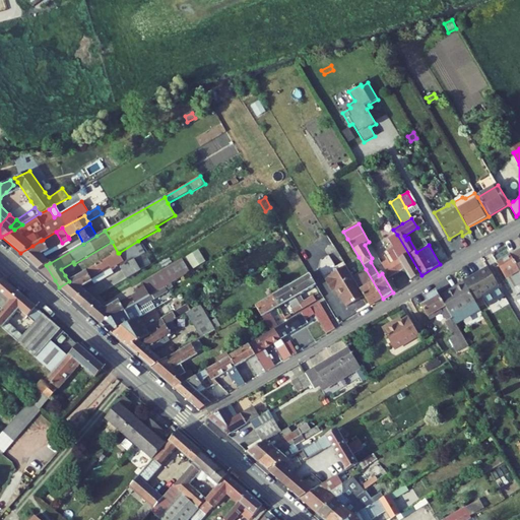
[(58,246),(62,243),(56,232),(43,240),(41,241),(33,246),(20,253),(34,265),(39,269),(46,265),(50,263),(44,258),(41,256),(58,247),(58,246)]
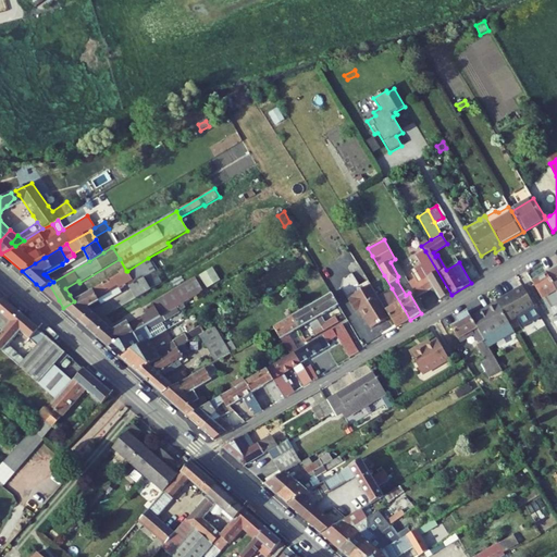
[(441,301),(452,295),(425,251),(417,257),(422,265),(411,272),(416,279),(409,283),(418,298),(433,288),(441,301)]
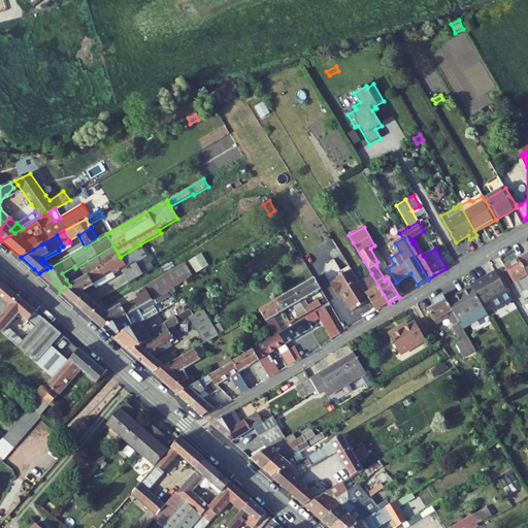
[(358,264),(364,261),(353,242),(348,245),(358,264)]
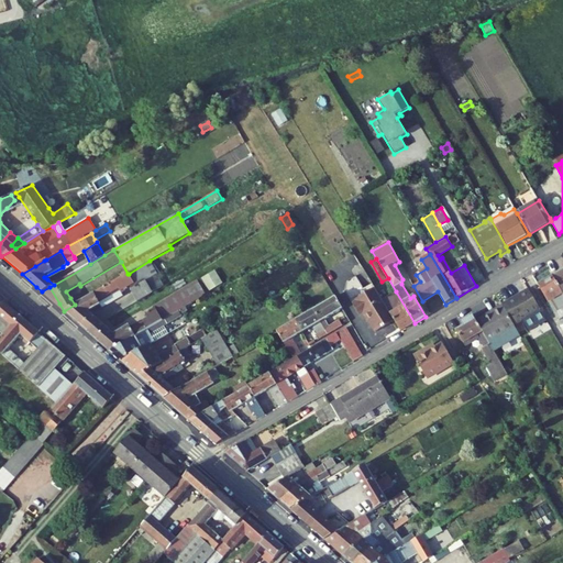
[(146,282),(158,275),(150,261),(129,274),(136,287),(146,282)]
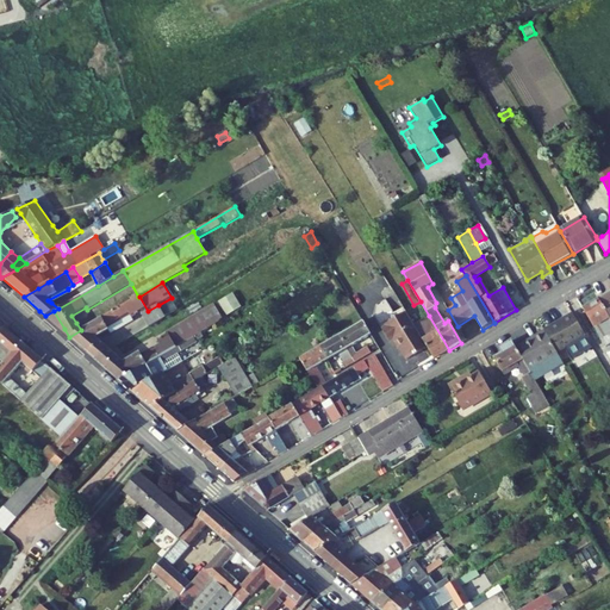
[(609,292),(598,299),(609,318),(609,292)]
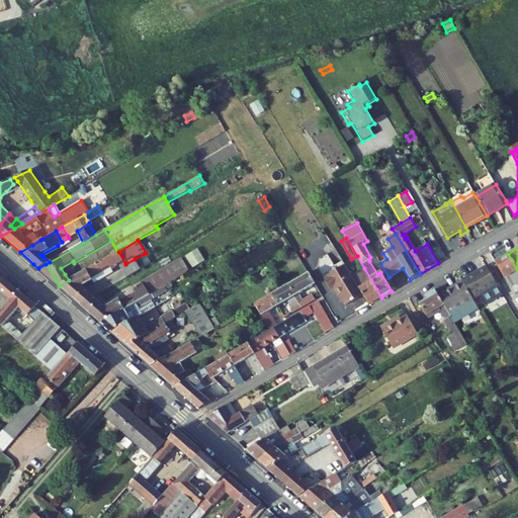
[(126,277),(141,269),(135,259),(125,264),(118,252),(117,252),(69,280),(59,286),(81,306),(93,296),(81,287),(93,281),(91,277),(110,266),(112,270),(119,265),(126,277)]
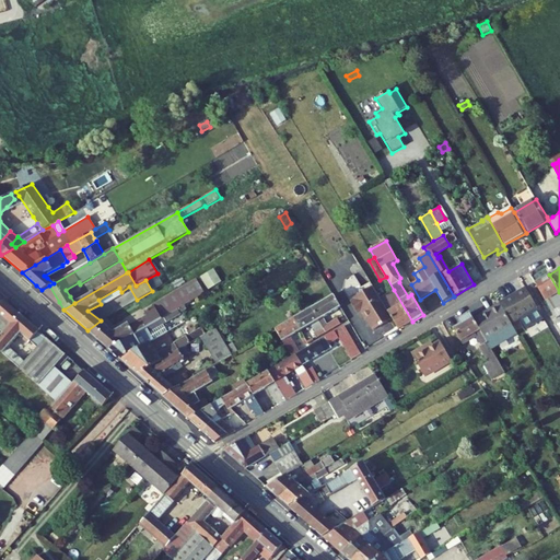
[(559,292),(549,275),(535,283),(556,318),(559,315),(559,292)]
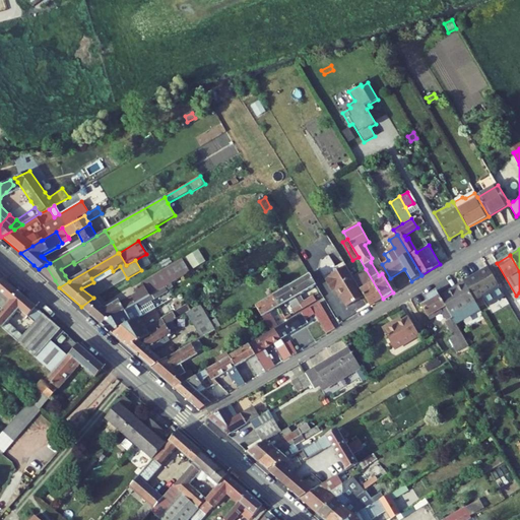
[(190,272),(193,271),(186,258),(183,260),(190,272)]
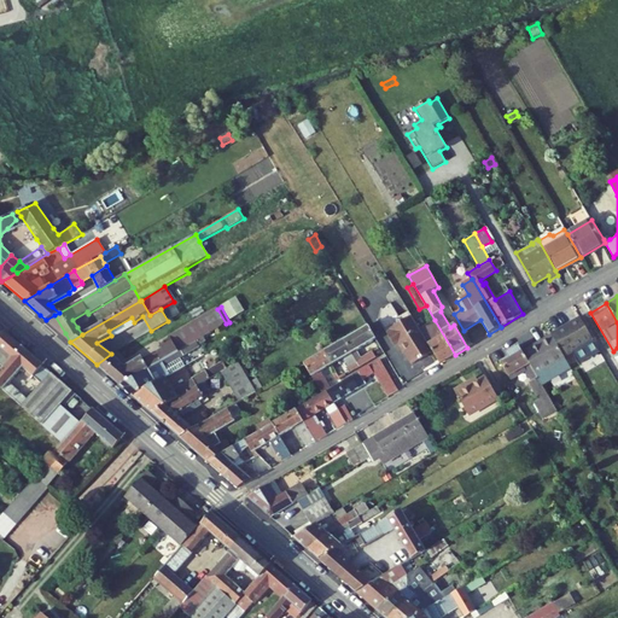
[(141,357),(126,367),(111,354),(97,365),(121,386),(196,342),(203,337),(226,324),(217,309),(169,337),(170,339),(159,345),(162,349),(143,360),(141,357)]
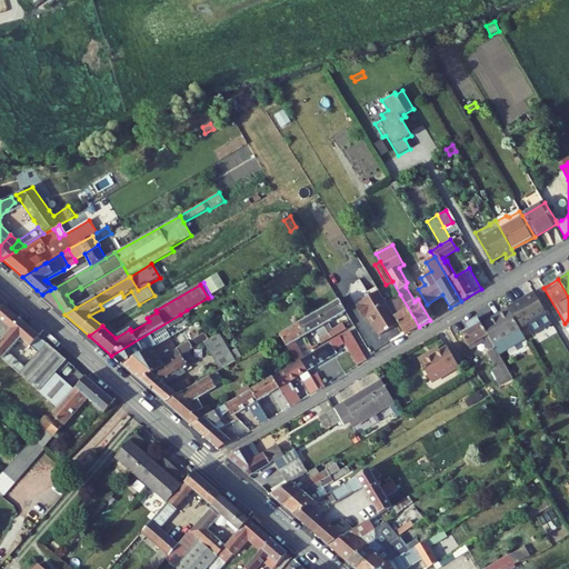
[(376,286),(368,291),(370,296),(378,291),(376,286)]
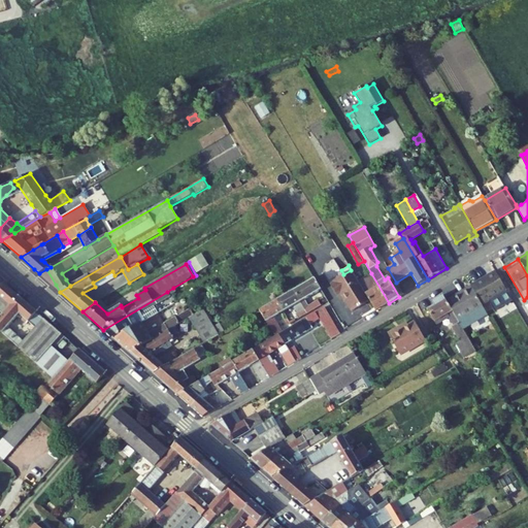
[(353,311),(370,301),(358,281),(351,270),(343,274),(338,277),(340,281),(336,283),(331,286),(337,295),(339,294),(341,293),(347,300),(353,311)]
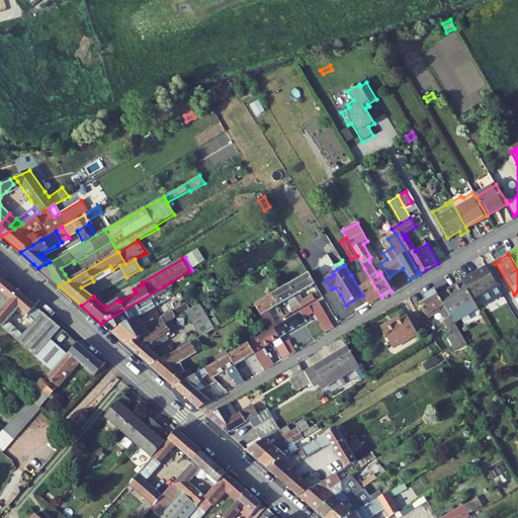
[(94,283),(113,272),(112,270),(110,266),(91,277),(93,281),(94,283)]
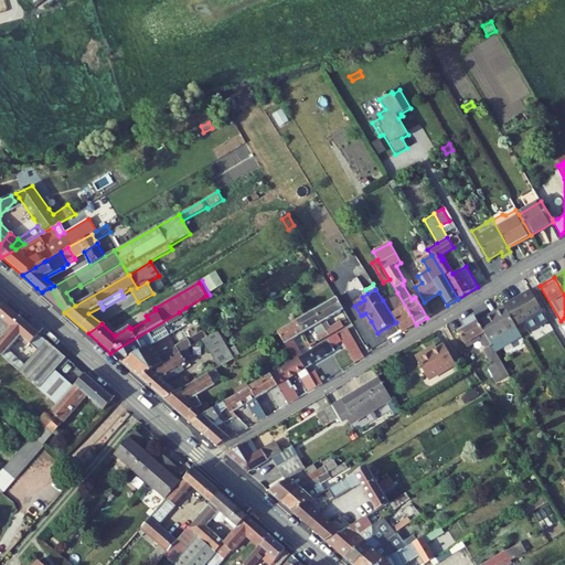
[(504,306),(505,309),(515,327),(542,310),(531,290),(504,306)]
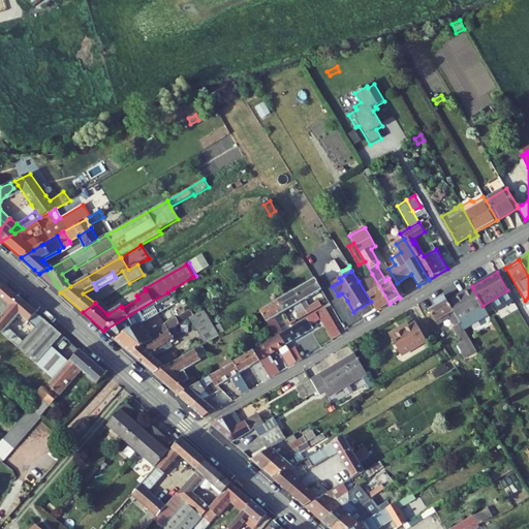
[(377,312),(390,304),(372,274),(359,281),(371,302),(377,312)]
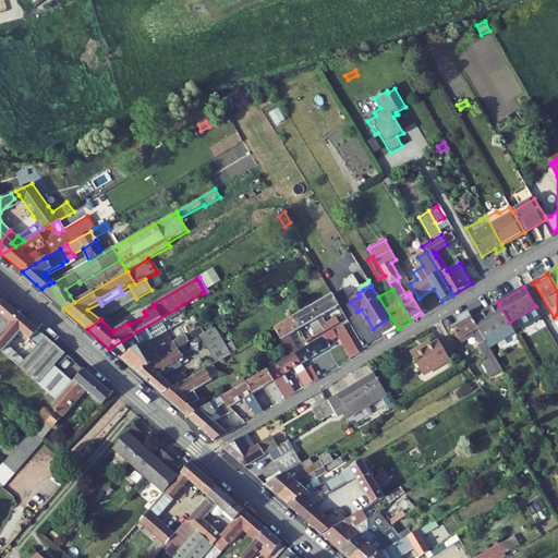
[(322,317),(340,306),(332,294),(311,307),(325,332),(340,323),(337,318),(326,325),(322,317)]
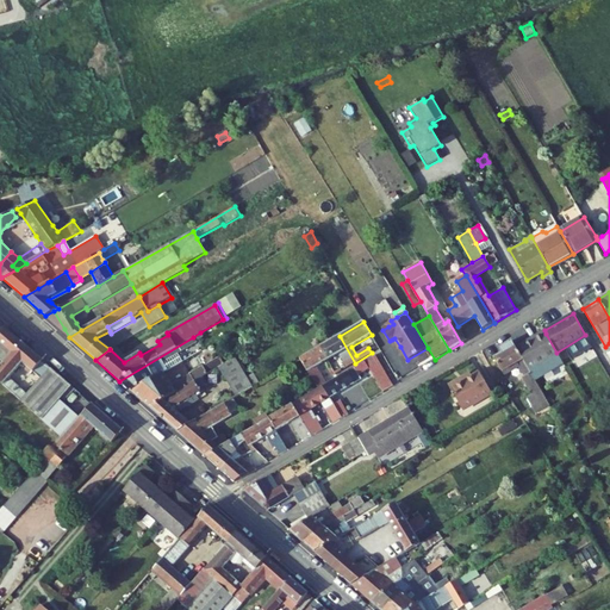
[(5,329),(0,334),(0,356),(5,361),(22,343),(5,329)]
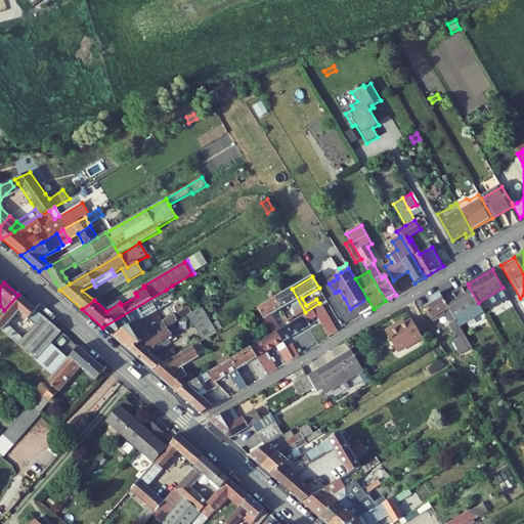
[(468,285),(456,291),(457,293),(469,287),(468,285)]
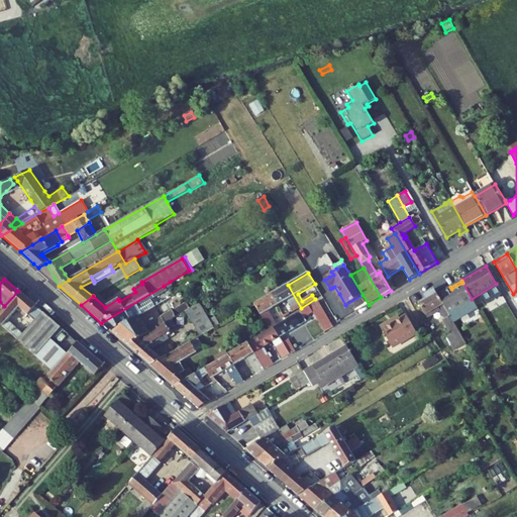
[(450,287),(437,295),(452,321),(478,307),(472,299),(462,283),(451,289),(450,287)]
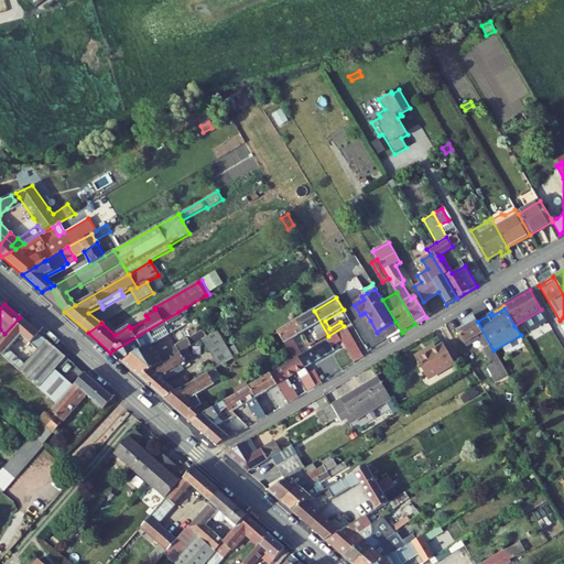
[(296,321),(303,334),(314,327),(318,334),(316,336),(320,340),(328,336),(314,311),(296,321)]
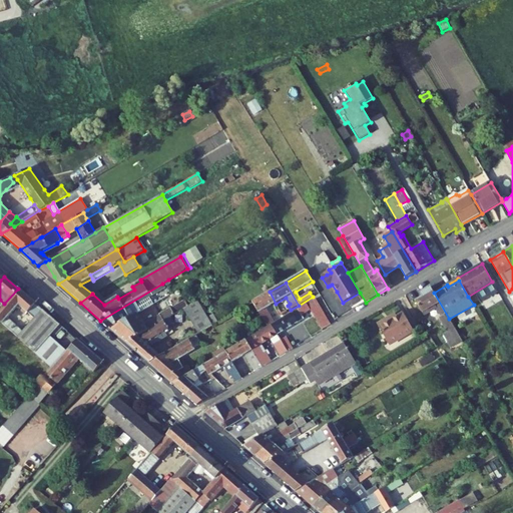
[(149,298),(165,288),(164,288),(162,284),(100,321),(111,330),(137,314),(140,312),(136,305),(149,298)]
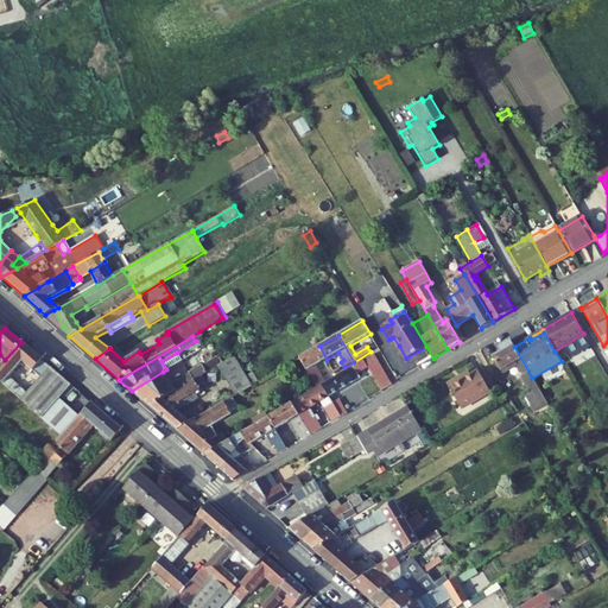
[(514,347),(511,340),(498,347),(501,352),(493,356),(500,369),(515,362),(523,375),(520,377),(531,393),(526,397),(534,412),(548,404),(532,378),(514,347)]
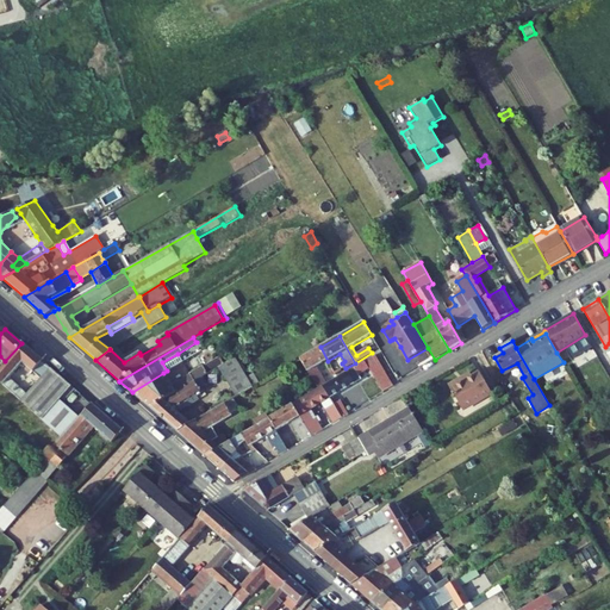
[(22,343),(5,361),(0,366),(0,381),(2,385),(22,402),(42,419),(58,400),(72,386),(22,343)]
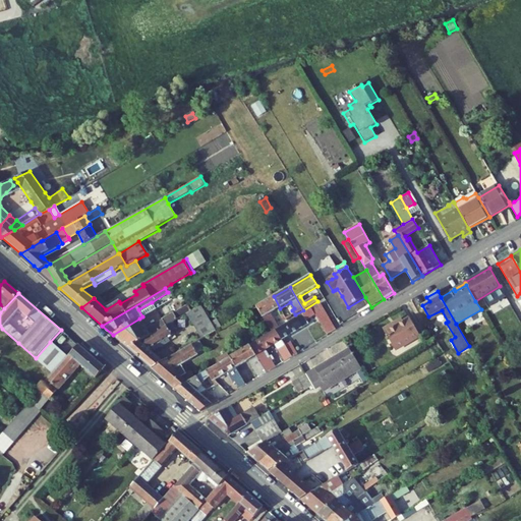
[(271,313),(280,308),(274,296),(256,306),(270,330),(277,325),(271,313)]
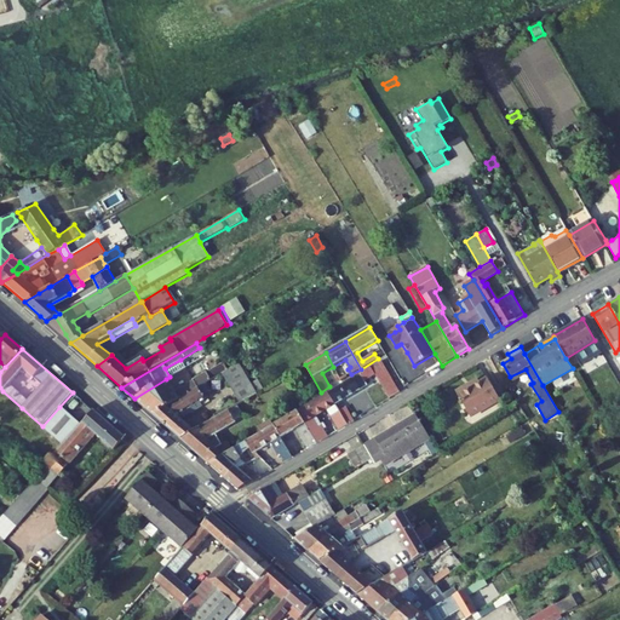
[(165,368),(170,377),(185,368),(181,360),(165,368)]
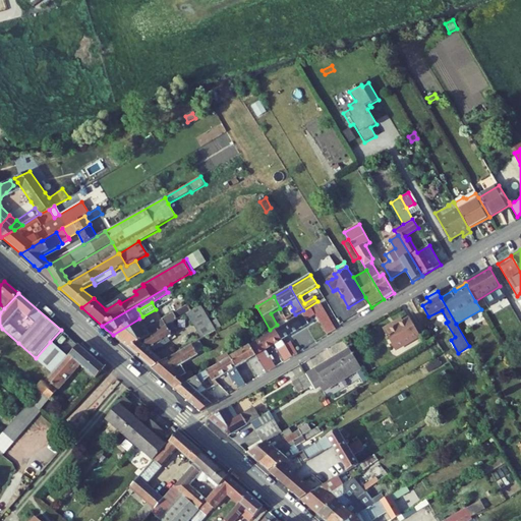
[(296,317),(302,328),(309,324),(306,320),(315,314),(328,335),(336,330),(321,303),(302,313),(296,317)]
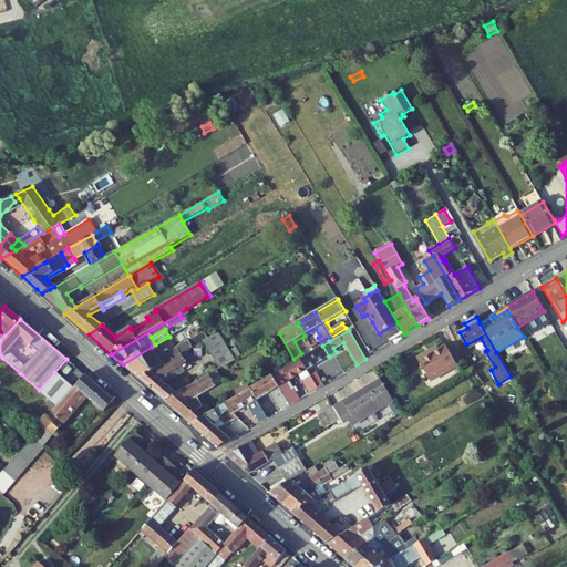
[(226,347),(229,344),(222,331),(218,333),(226,347)]
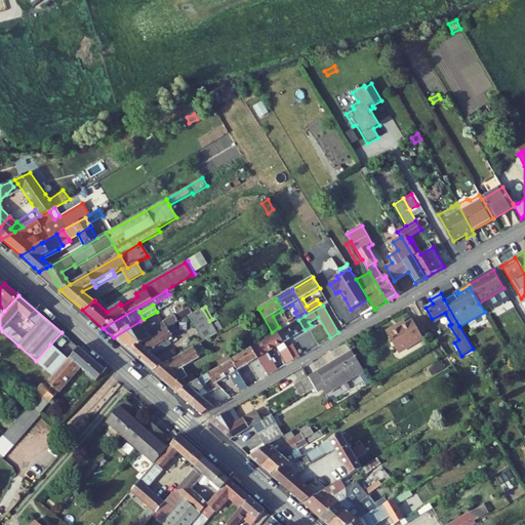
[(188,317),(191,315),(188,309),(175,316),(147,332),(140,321),(114,337),(129,351),(174,324),(188,317)]
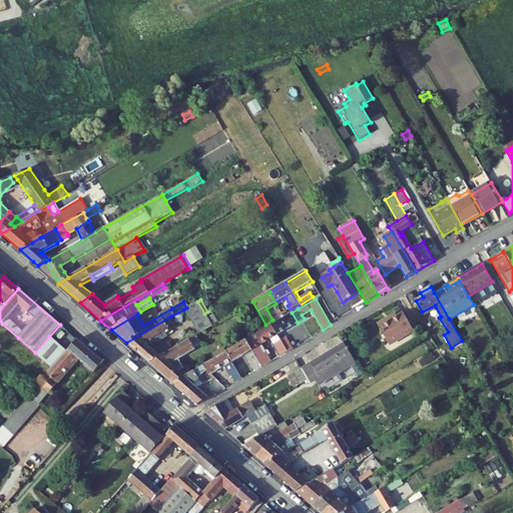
[(183,310),(198,334),(217,323),(212,315),(207,319),(204,314),(197,302),(186,308),(183,310)]
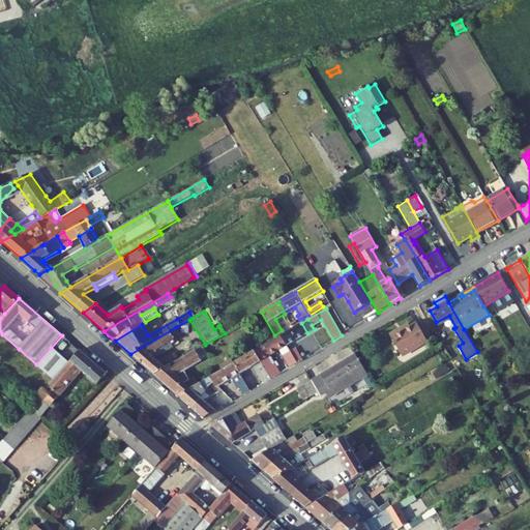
[(287,346),(307,333),(301,323),(284,333),(281,335),(287,346)]
